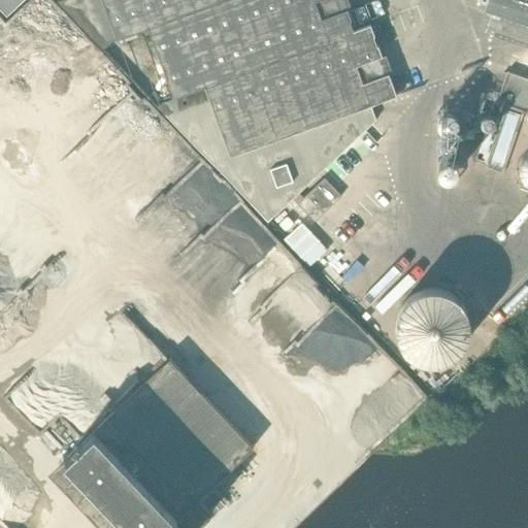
[(0,0),(0,9),(5,17),(22,0),(0,0)]
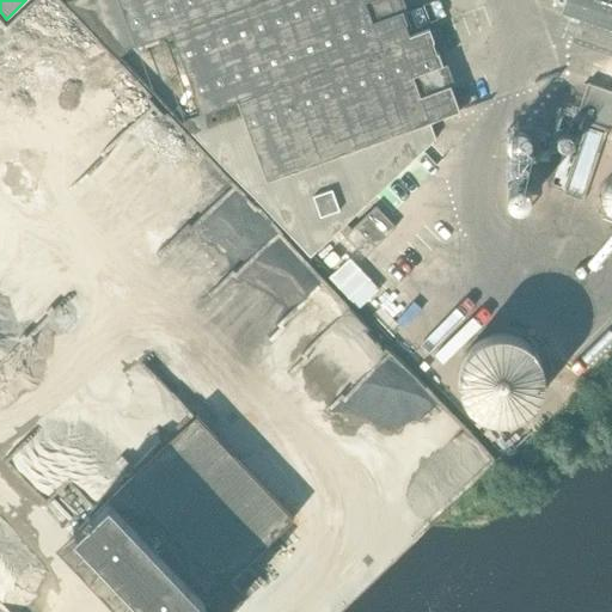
[(117,0),(135,47),(136,47),(170,34),(201,116),(237,103),(236,99),(410,35),(397,0),(117,0)]
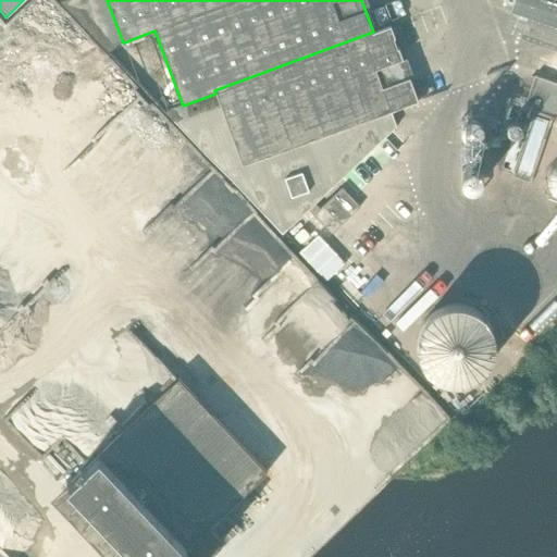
[(556,0),(504,0),(507,4),(508,4),(511,5),(509,11),(556,27),(556,0)]
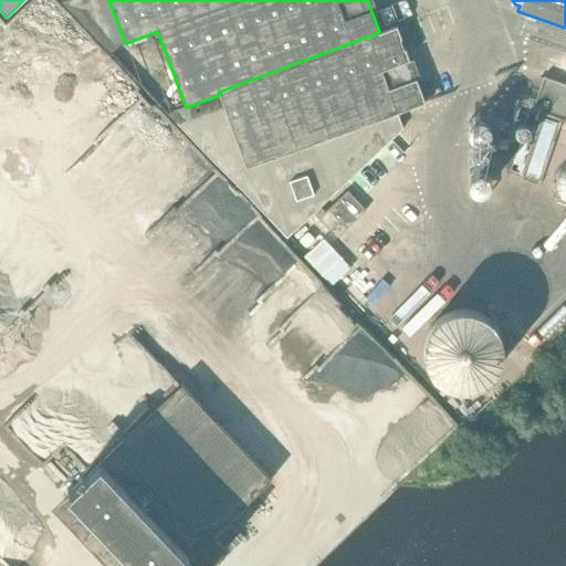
[(397,113),(425,102),(396,27),(379,32),(218,92),(219,95),(224,108),(178,126),(286,239),(404,128),(397,113)]
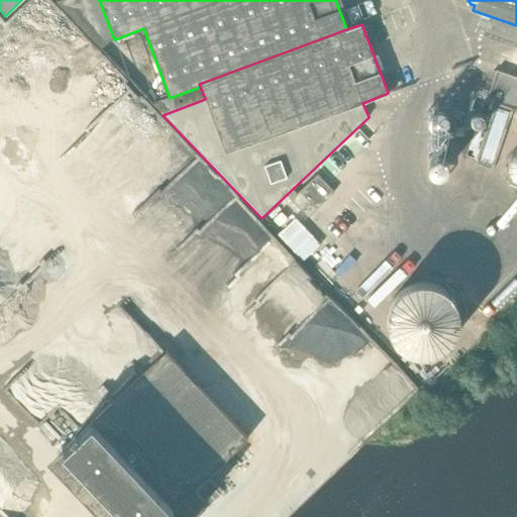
[(496,71),(488,95),(516,105),(516,77),(496,70),(496,71)]
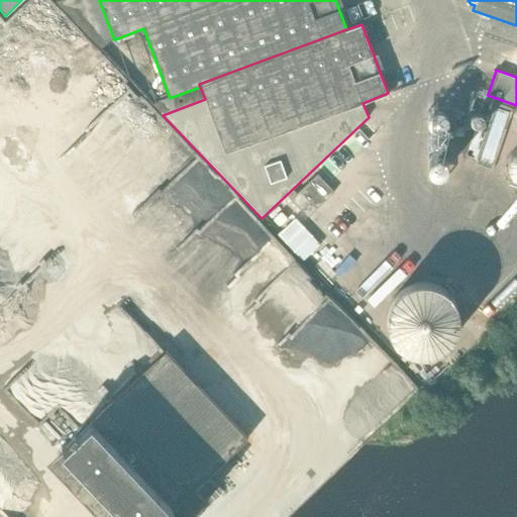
[(399,298),(397,301),(395,303),(394,306),(392,308),(391,311),(390,314),(389,317),(388,320),(388,324),(388,327),(389,330),(389,333),(390,336),(391,339),(393,342),(394,344),(396,347),(398,349),(400,351),(403,353),(405,355),(408,357),(411,358),(414,359),(417,360),(420,360),(423,360),(426,360),(430,360),(433,359),(436,359),(439,357),(441,356),(444,354),(447,353),(449,351),(451,348),(453,346),(455,343),(456,341),(458,338),(459,335),(460,332),(460,329),(460,325),(460,322),(460,319),(459,316),(458,313),(457,310),(456,307),(454,305),(452,302),(450,300),(448,297),(446,296),(443,294),(440,292),(437,291),(434,290),(431,289),(428,289),(425,288),(422,289),(419,289),(416,289),(413,290),(410,291),(407,293),(404,294),(402,296),(399,298)]
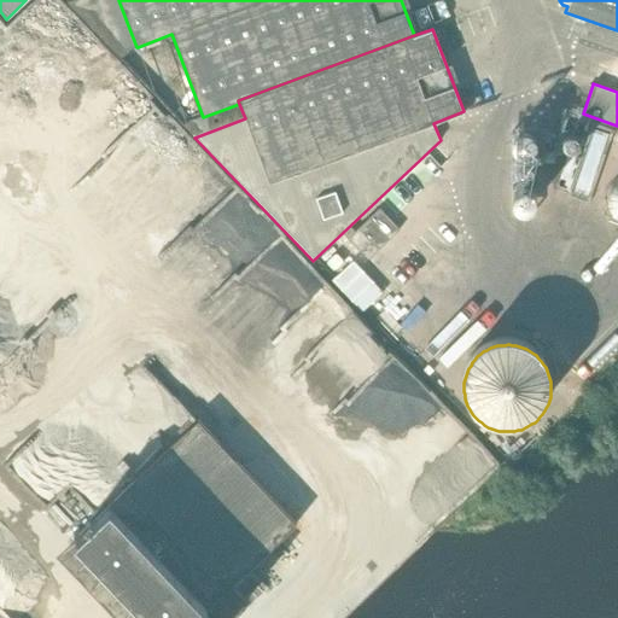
[(74,537),(149,617),(235,617),(249,607),(229,587),(299,522),(200,418),(74,537)]
